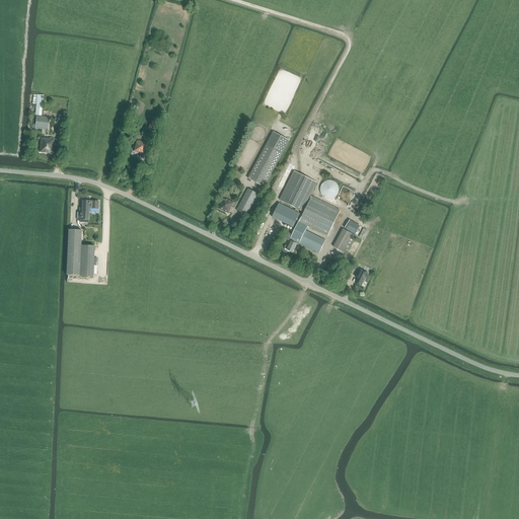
[(35,128),(49,130),(50,118),(38,116),(35,128)]
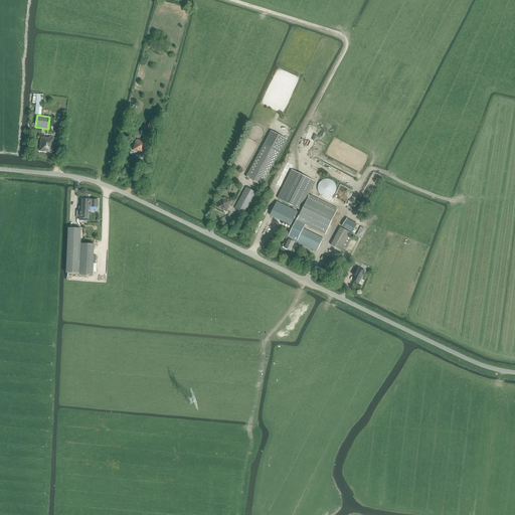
[(147,131),(153,132),(155,124),(149,122),(147,131)]
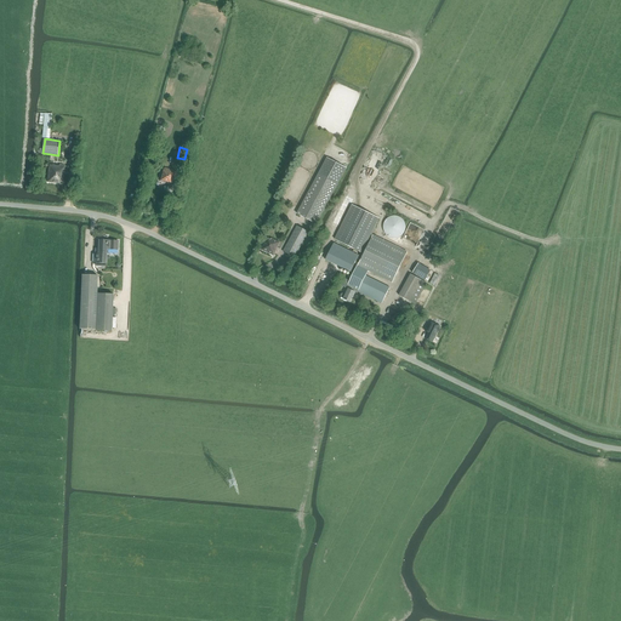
[(309,229),(313,231),(347,167),(328,158),(297,214),(313,222),(309,229)]
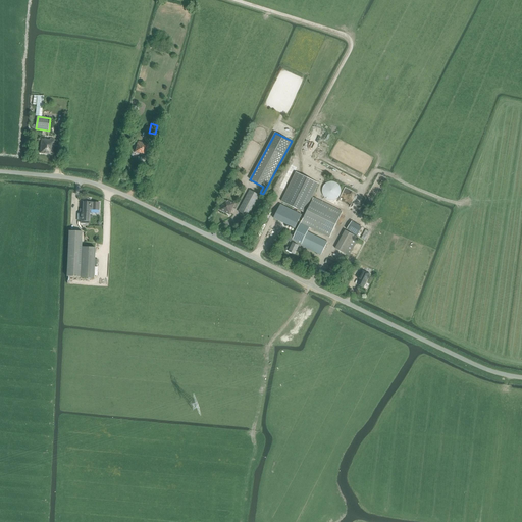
[(41,153),(44,153),(53,154),(54,141),(50,140),(42,139),(41,153)]
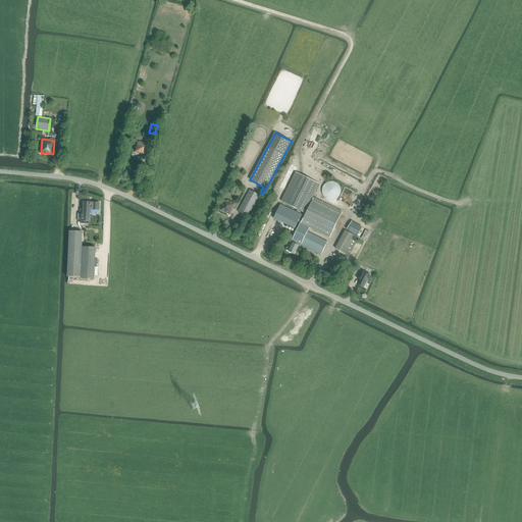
[(140,154),(140,153),(146,154),(148,144),(138,142),(136,148),(135,153),(140,154)]
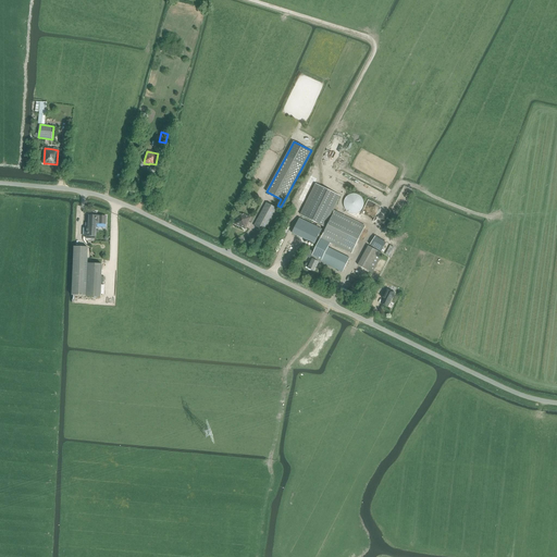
[(301,215),(324,226),(332,210),(339,196),(317,184),(301,215)]
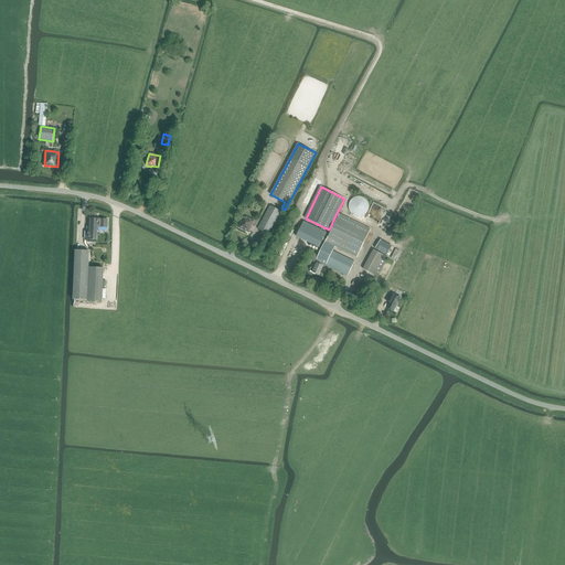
[(351,213),(353,215),(355,217),(359,219),(362,217),(365,216),(368,215),(370,212),(370,209),(370,205),(369,203),(366,200),(364,199),(361,198),(358,198),(354,199),(352,201),(351,204),(350,206),(350,210),(351,213)]
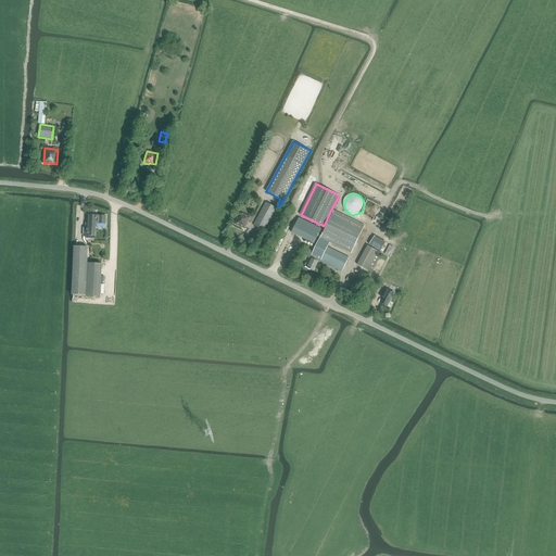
[(254,226),(264,231),(277,207),(266,202),(254,226)]
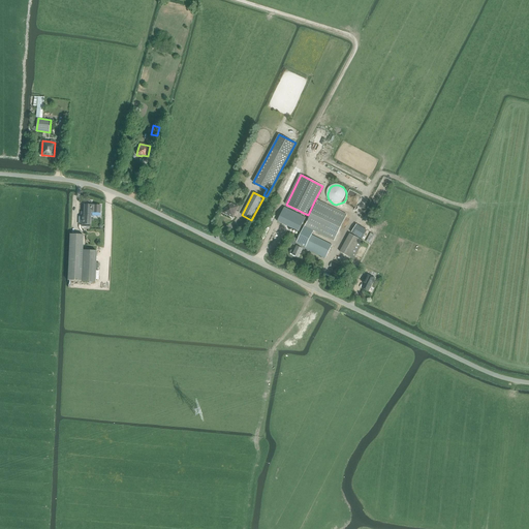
[(303,225),(335,241),(347,215),(315,199),(308,215),(303,225)]
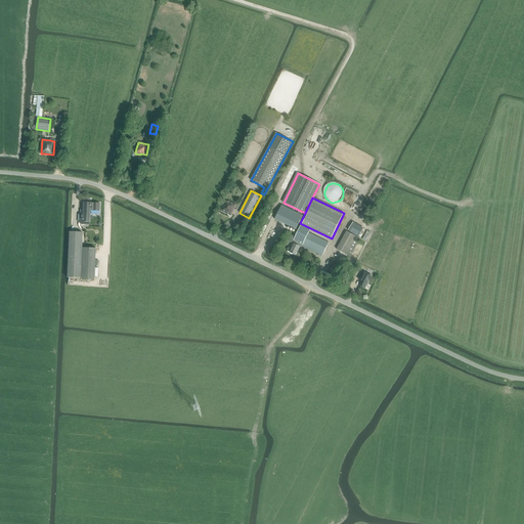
[(221,211),(231,216),(236,205),(229,202),(225,201),(221,211)]
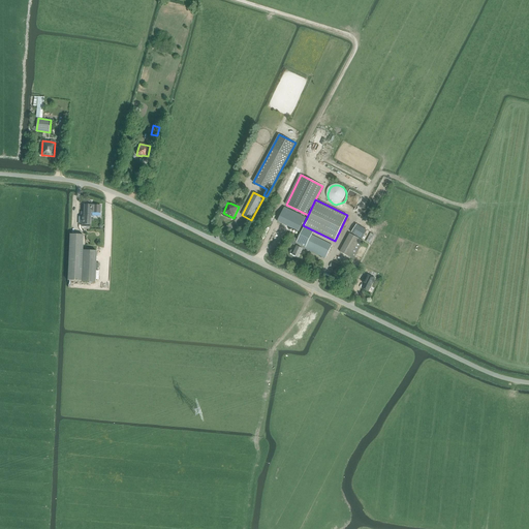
[(82,226),(90,227),(91,213),(95,213),(95,205),(84,205),(84,217),(80,216),(79,224),(81,224),(82,226)]
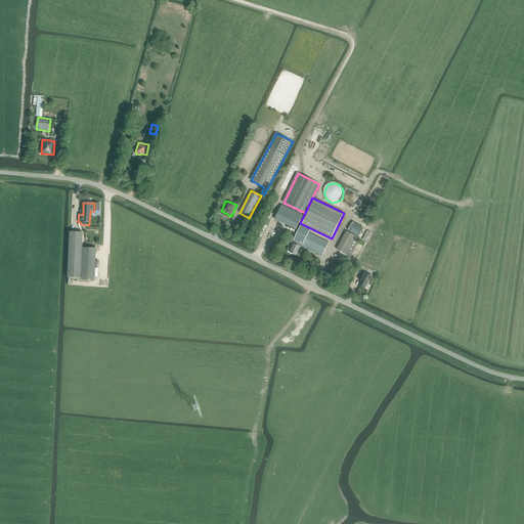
[(281,206),(275,219),(296,229),(303,216),(281,206)]
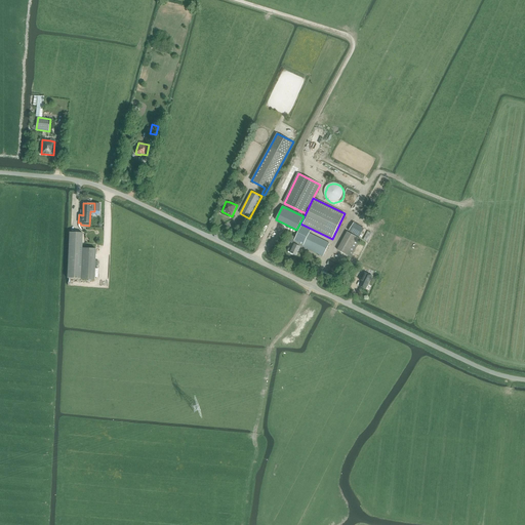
[(291,252),(296,255),(300,247),(303,248),(303,246),(323,256),(330,243),(310,233),(312,229),(303,225),(298,232),(296,237),(293,236),(289,237),(289,239),(290,242),(294,244),(292,249),(290,248),(289,248),(288,249),(288,251),(291,252)]
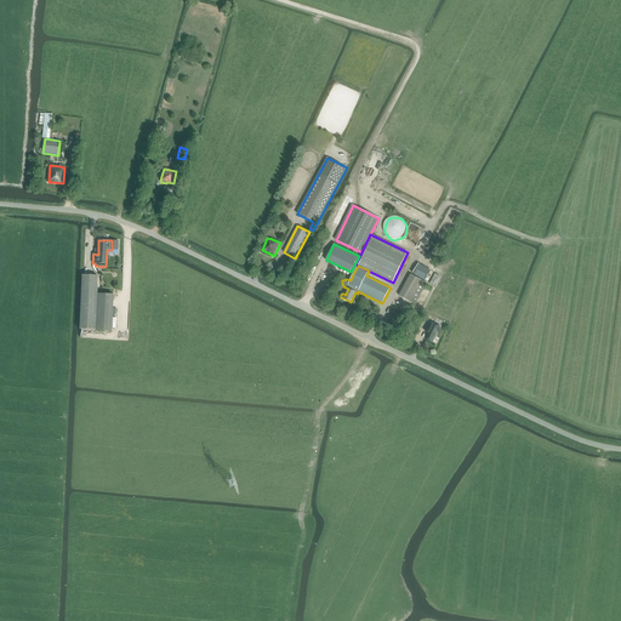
[(97,294),(98,275),(83,274),(80,329),(95,330),(112,331),(113,295),(97,294)]
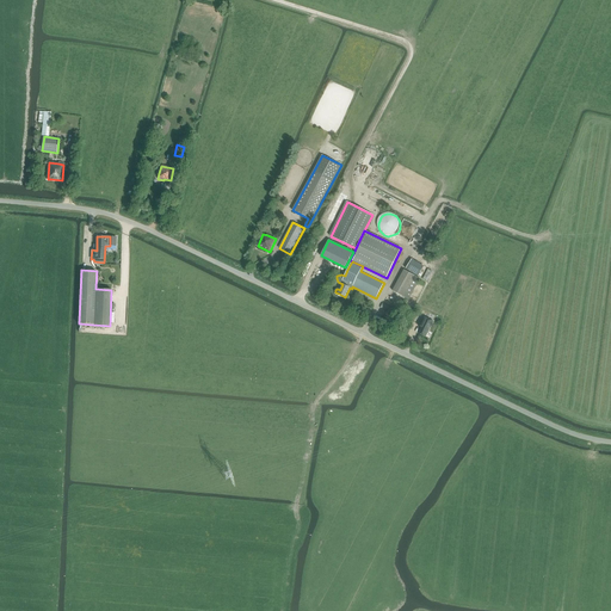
[(393,290),(408,300),(420,278),(405,270),(393,290)]
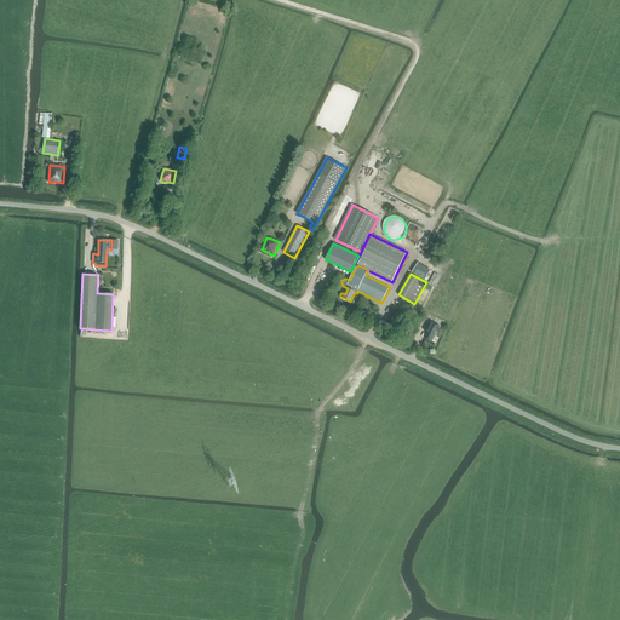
[(425,338),(432,342),(437,331),(431,328),(434,323),(429,321),(425,329),(428,332),(425,338)]
